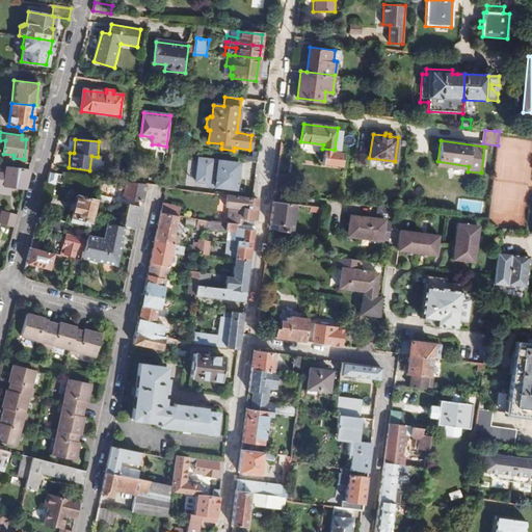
[(238,188),(240,159),(196,156),(195,185),(238,188)]
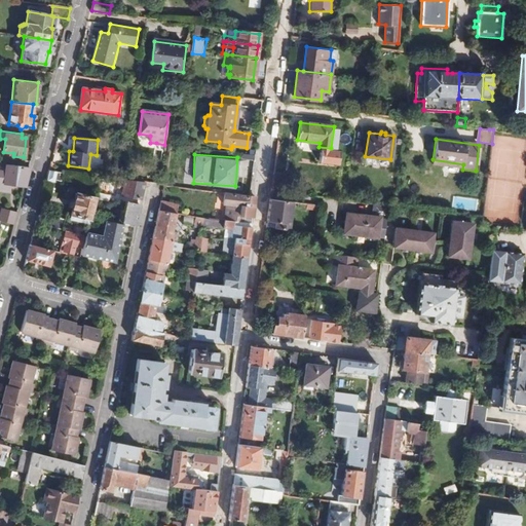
[(24,186),(29,167),(0,163),(0,191),(9,193),(10,185),(24,186)]
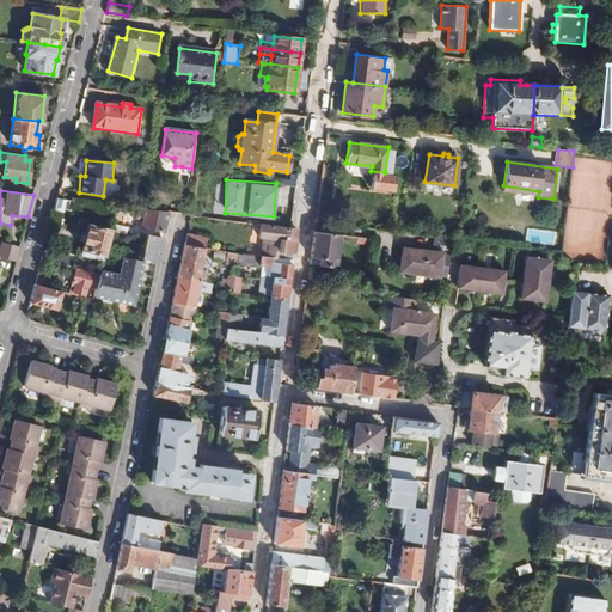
[(65,209),(66,201),(57,200),(55,208),(65,209)]
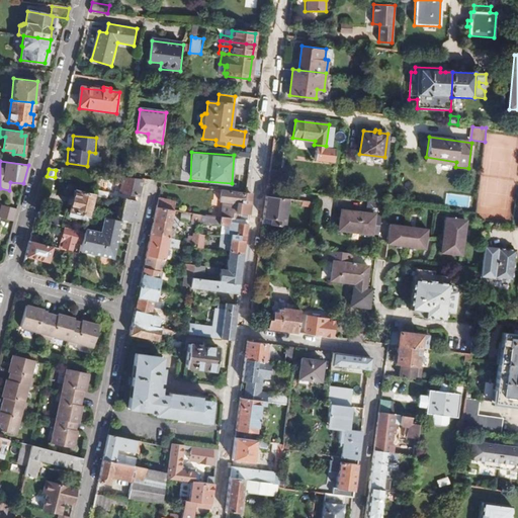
[(279,174),(269,172),(269,176),(267,188),(277,189),(279,174)]
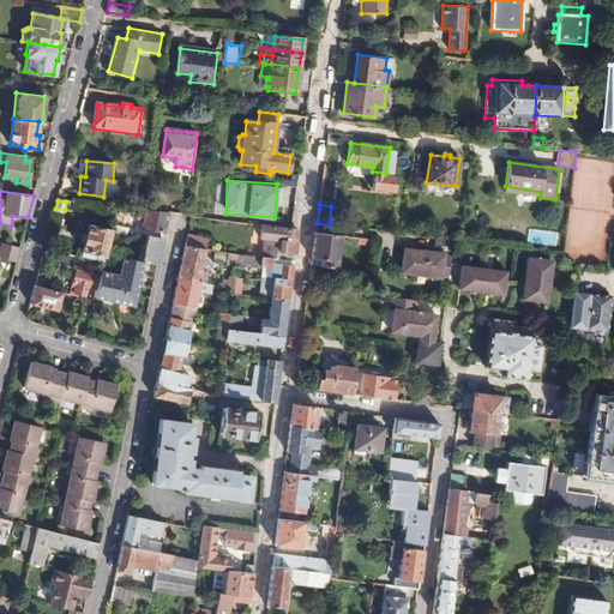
[(142,228),(163,234),(167,214),(145,210),(144,216),(142,228)]
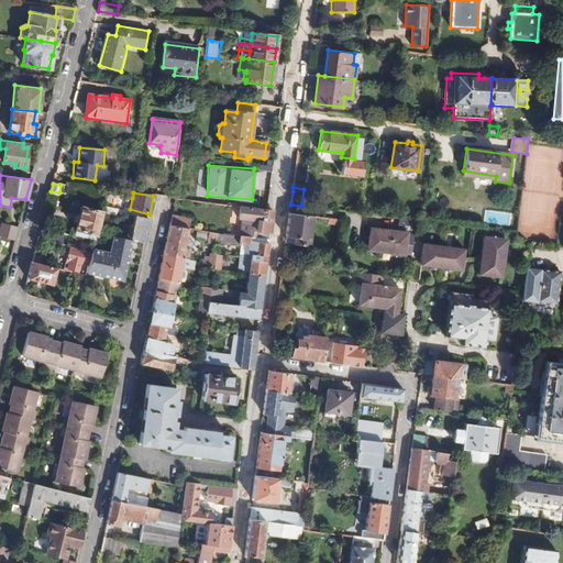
[(101,213),(107,214),(116,217),(118,209),(124,210),(127,199),(110,195),(107,206),(103,206),(101,213)]
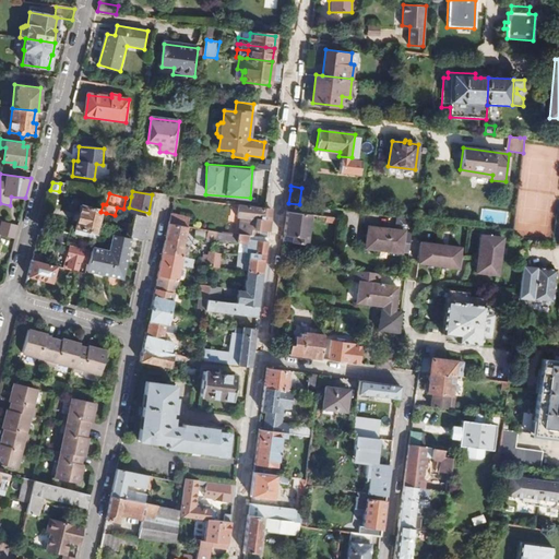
[(272,209),(239,204),(237,217),(241,218),(238,234),(259,236),(260,228),(269,229),(272,209)]
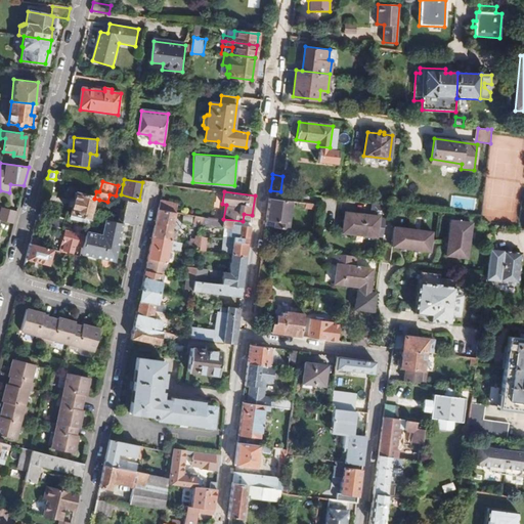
[(90,213),(94,199),(75,193),(73,200),(72,200),(71,206),(72,207),(70,213),(71,213),(70,219),(88,224),(90,217),(90,213)]
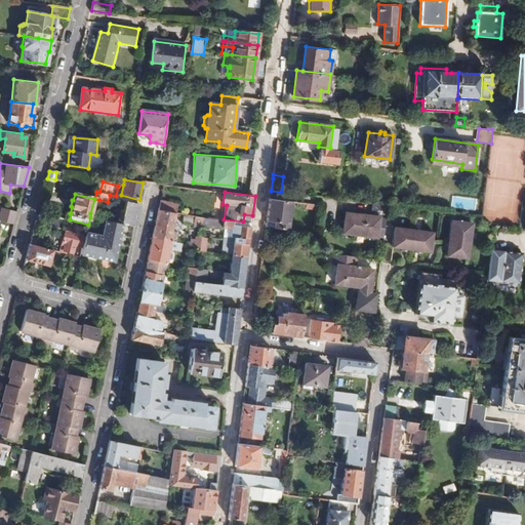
[(99,200),(94,199),(90,213),(90,217),(95,218),(99,200)]
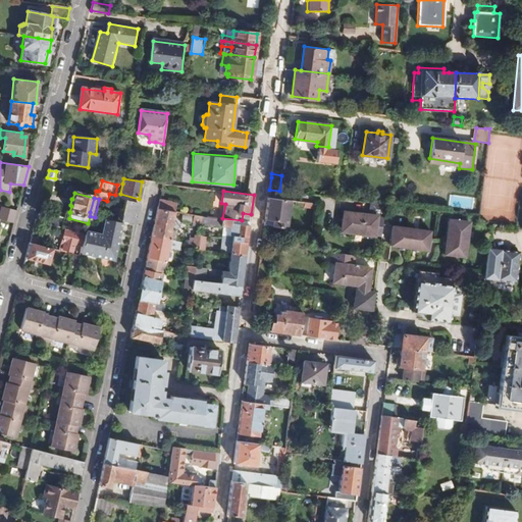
[(292,201),(268,199),(265,219),(274,220),(273,226),(286,228),(292,201)]
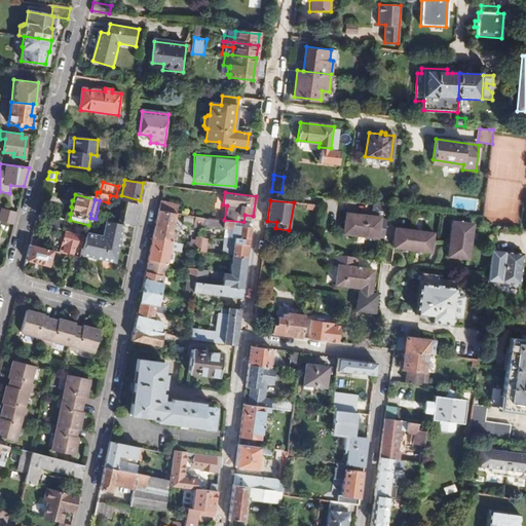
[(135,227),(139,204),(126,201),(125,201),(120,224),(121,224),(124,225),(135,227)]
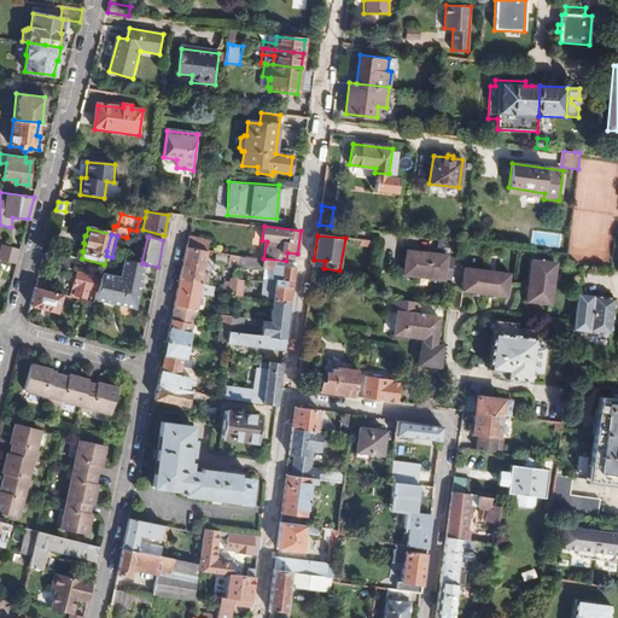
[(210,240),(188,237),(187,246),(209,250),(210,240)]
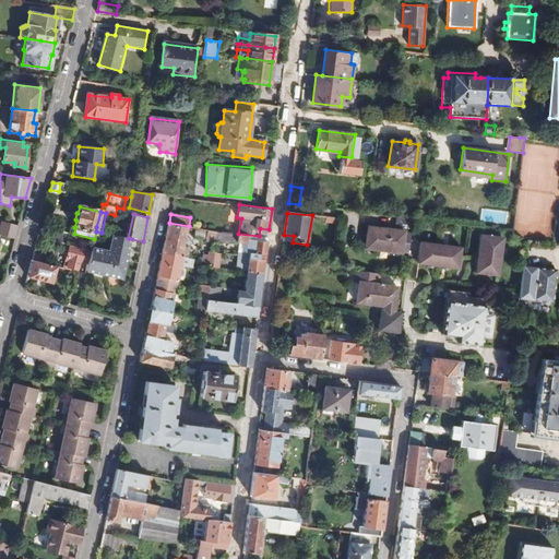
[(0,235),(1,235),(14,239),(18,226),(1,222),(0,225),(0,235)]
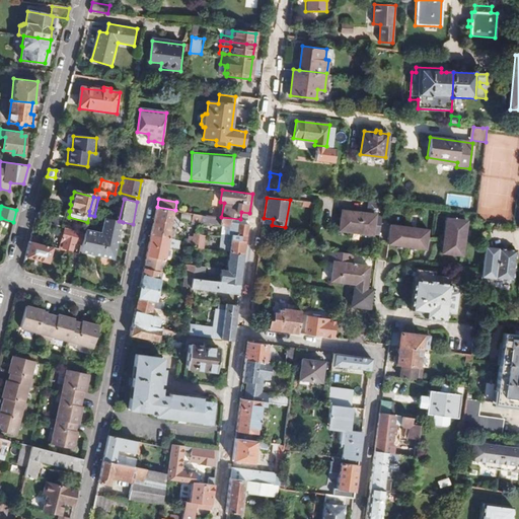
[(175,210),(157,207),(155,212),(151,234),(168,238),(183,241),(184,238),(179,237),(178,238),(174,236),(175,233),(173,232),(170,231),(173,213),(177,214),(178,216),(178,218),(200,223),(201,214),(175,210)]
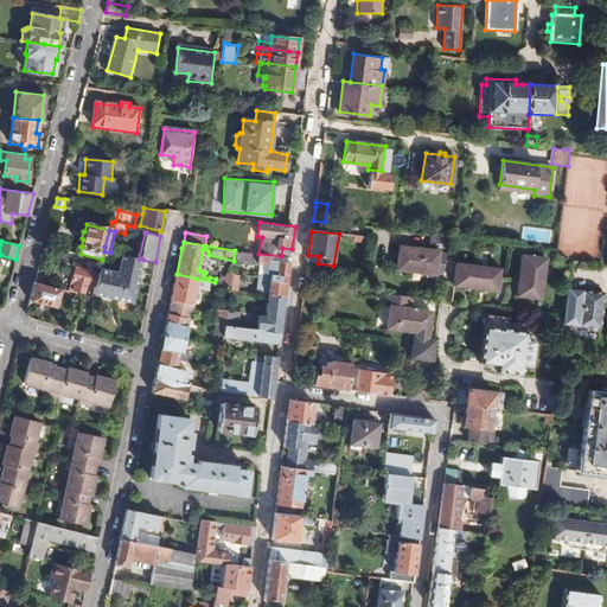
[(443,275),(447,253),(401,246),(397,268),(443,275)]
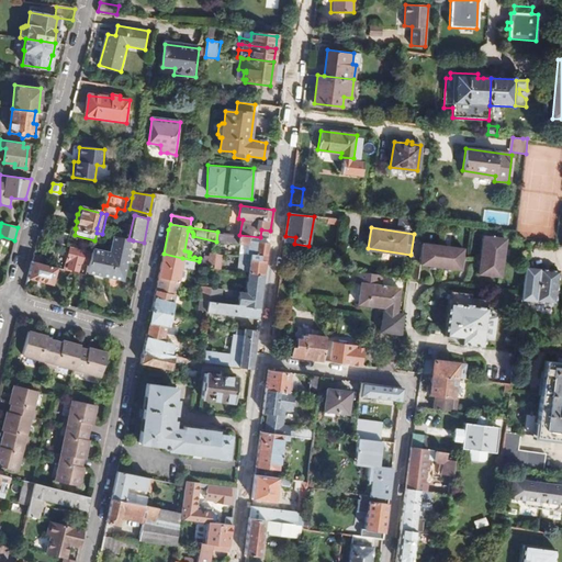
[(51,232),(48,243),(57,245),(65,247),(67,236),(62,235),(51,232)]
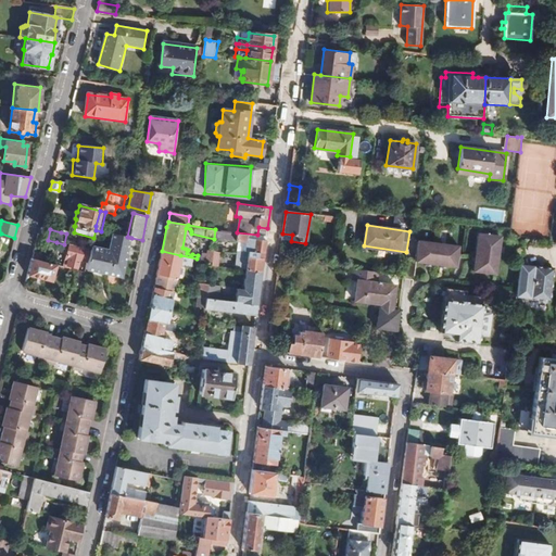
[(224,230),(215,229),(214,239),(223,240),(224,230)]
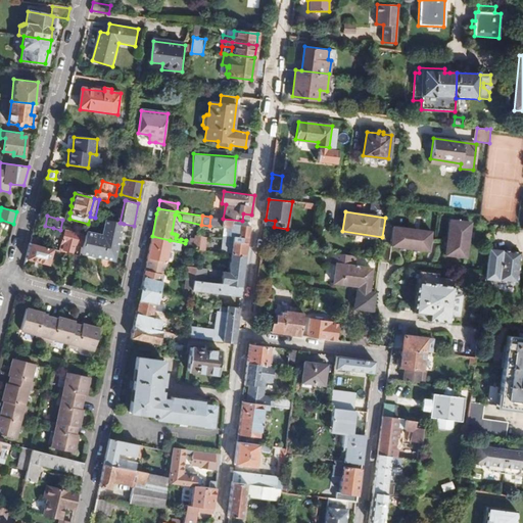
[(248,238),(250,222),(242,221),(223,219),(216,218),(216,224),(218,224),(218,226),(232,227),(231,235),(233,236),(248,238)]
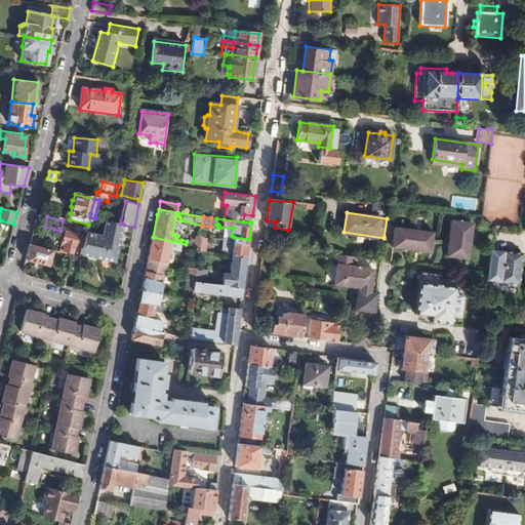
[(120,224),(105,219),(102,237),(106,238),(102,258),(113,261),(121,224),(120,224)]
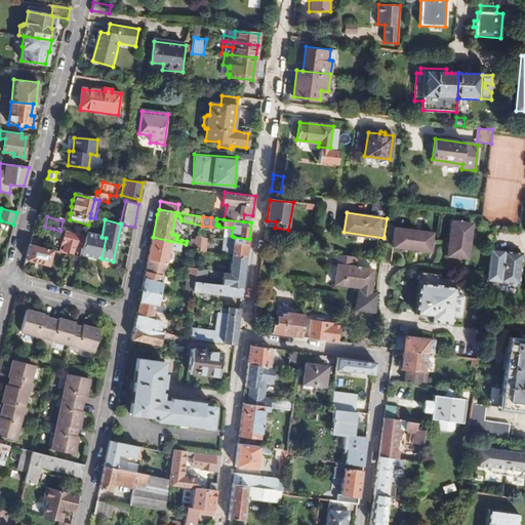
[(471,223),(451,219),(446,256),(468,258),(472,227),(470,226),(471,223)]
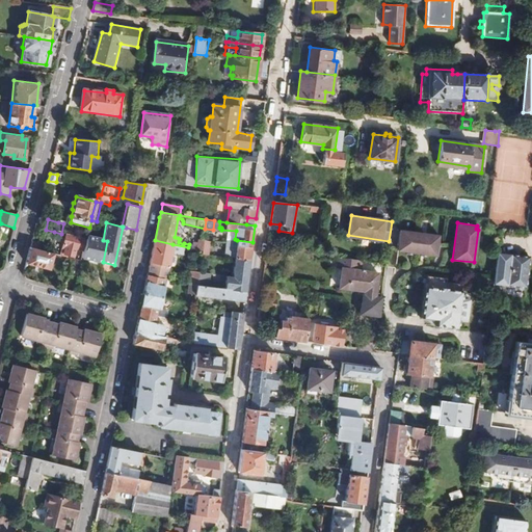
[(132,248),(136,230),(126,228),(122,246),(132,248)]
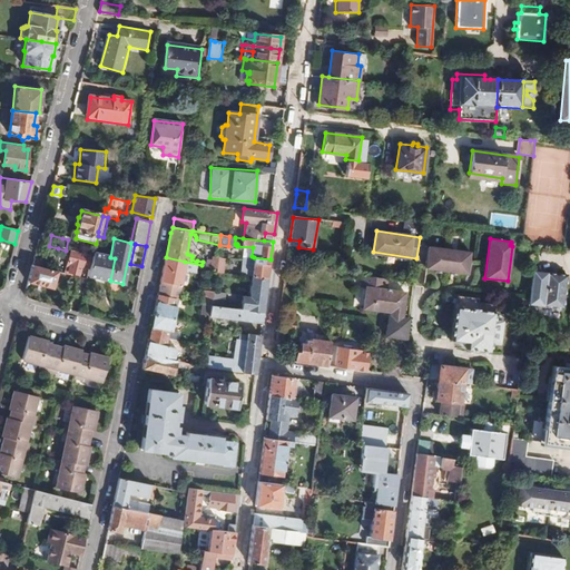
[(471,253),(430,247),(426,268),(468,274),(471,253)]
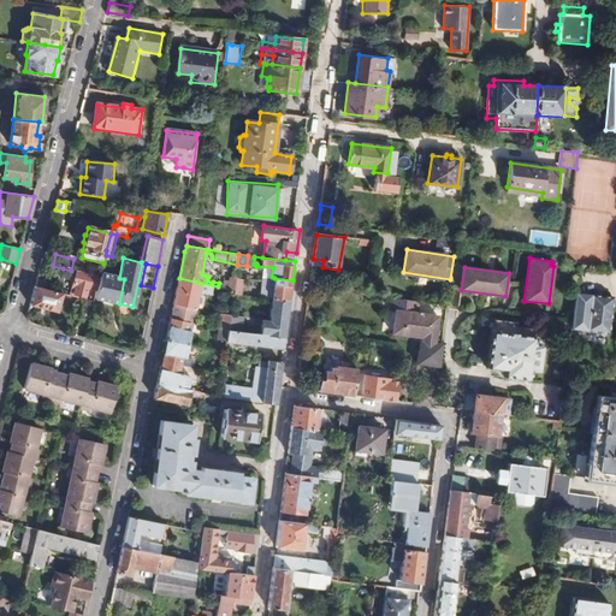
[(96,291),(100,278),(77,272),(75,271),(69,296),(83,300),(87,289),(96,291)]
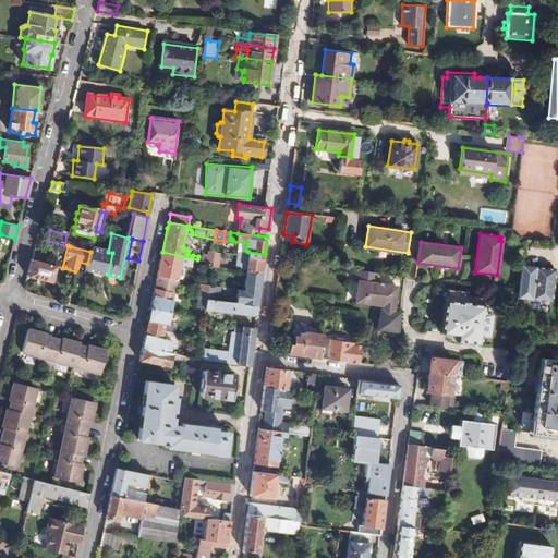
[(108,252),(92,249),(91,252),(87,264),(86,268),(85,270),(108,275),(112,253),(108,252)]
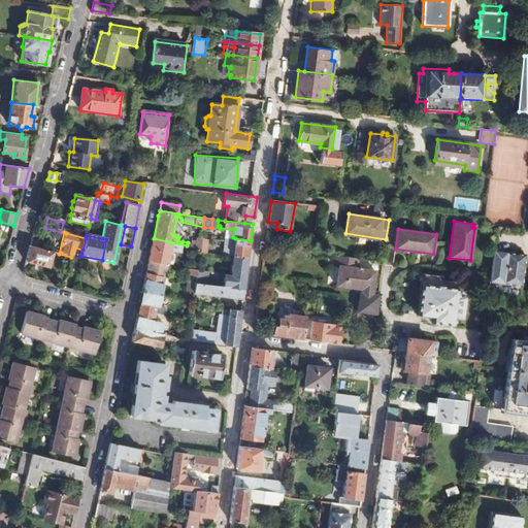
[(191,250),(206,252),(207,238),(192,236),(191,250)]
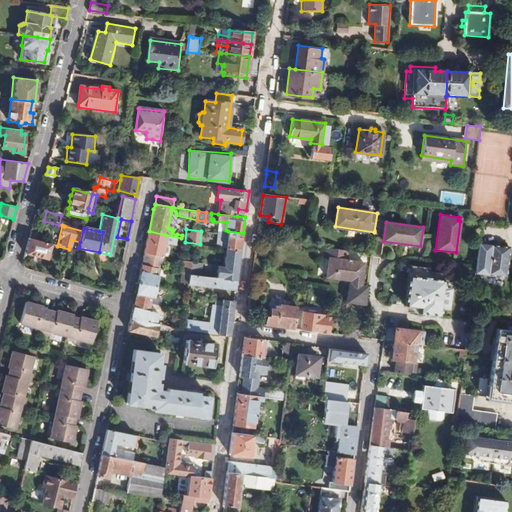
[(166,235),(149,231),(146,243),(144,252),(162,255),(166,235)]
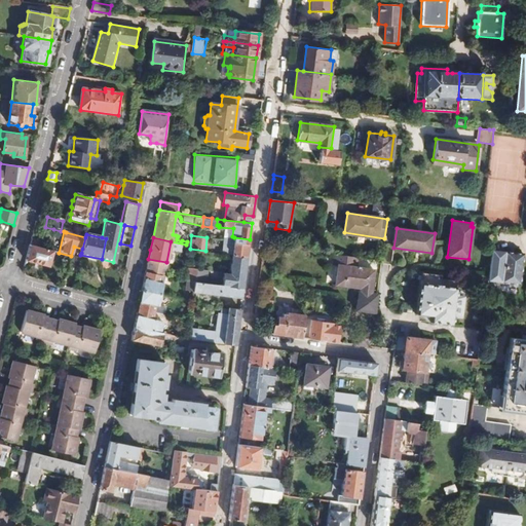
[(248,257),(250,239),(234,237),(232,255),(233,255),(248,257)]
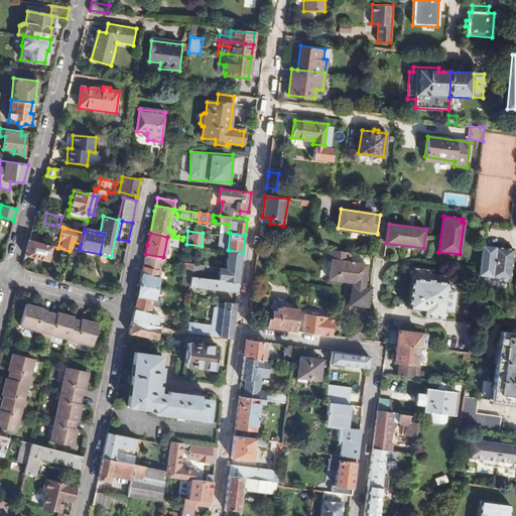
[(43,238),(31,235),(29,241),(41,244),(43,238)]
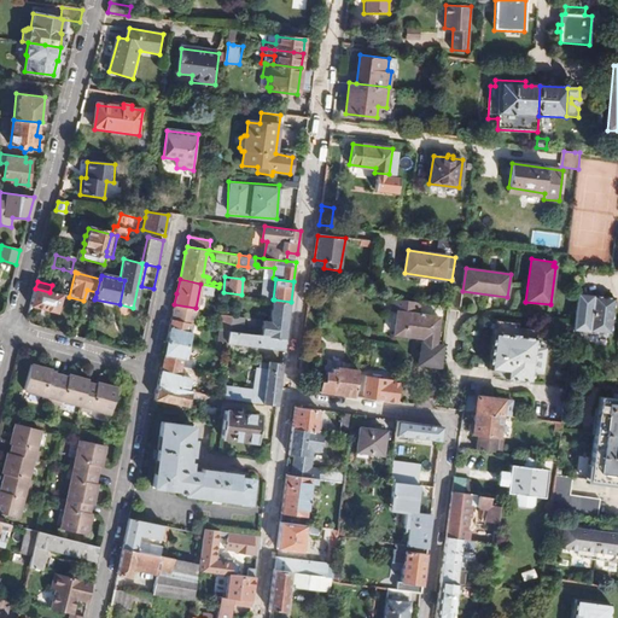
[(50,292),(35,289),(30,307),(54,314),(60,295),(50,292)]
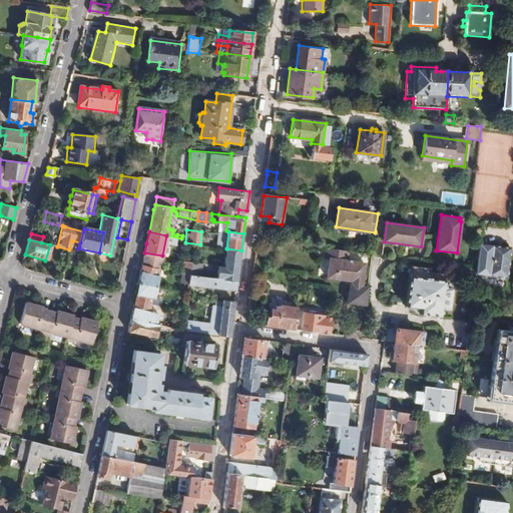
[(510,245),(479,241),(476,273),(506,276),(510,245)]
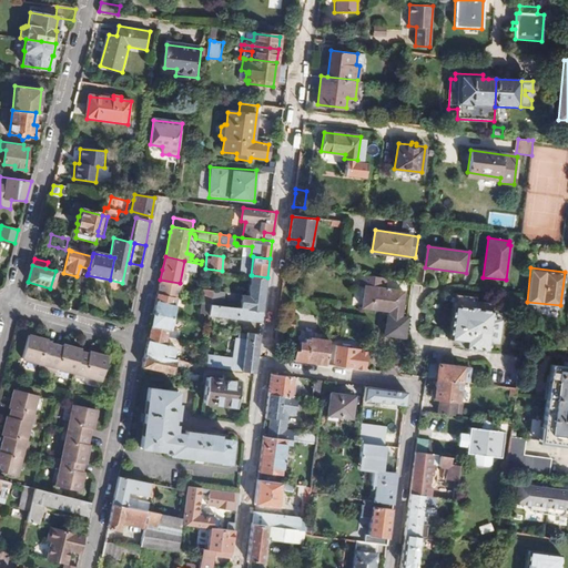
[(263,312),(267,277),(252,275),(249,296),(243,295),(241,308),(263,312)]
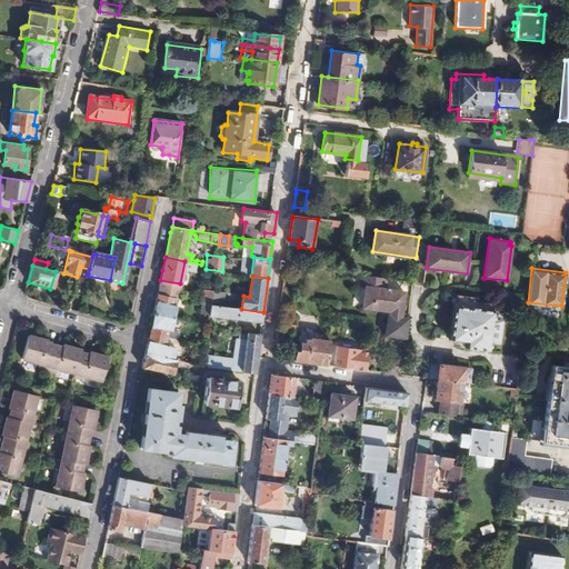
[(401,319),(408,320),(409,309),(402,308),(405,290),(387,288),(388,278),(370,276),(369,286),(367,286),(365,307),(390,310),(389,320),(401,321),(401,319)]
